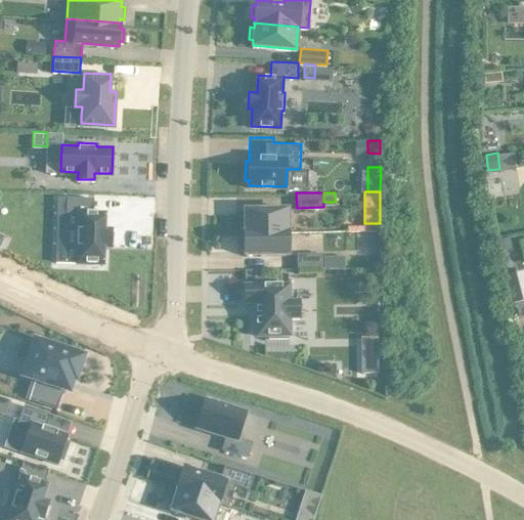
[(57,211),(56,261),(103,262),(104,246),(111,246),(112,228),(104,228),(105,211),(93,211),(94,197),(67,196),(67,211),(57,211)]
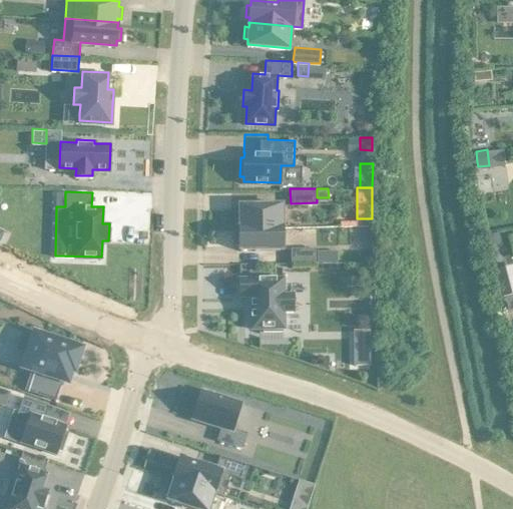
[(239,225),(283,225),(283,202),(239,203),(239,208),(235,208),(235,220),(239,220),(239,224),(239,225)]
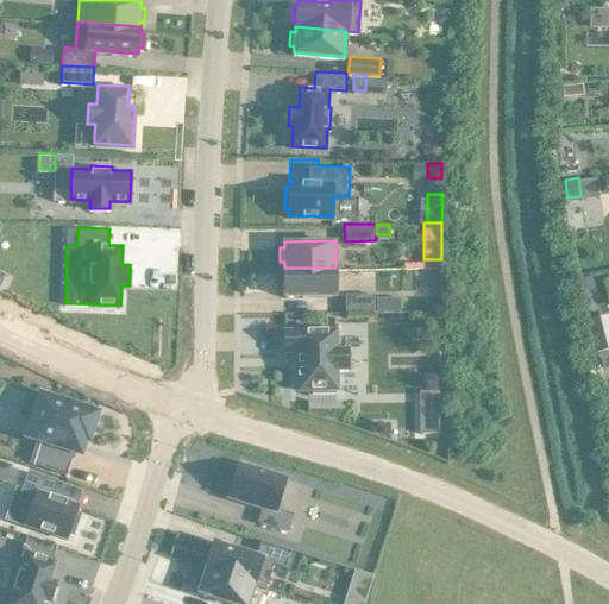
[(336,294),(336,268),(284,268),(284,274),(280,274),(280,288),(284,288),(284,294),(336,294)]
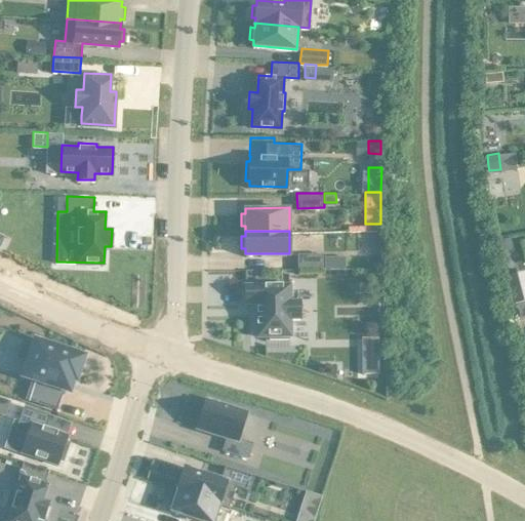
[(297,252),(297,268),(325,267),(325,266),(325,254),(324,252),(297,252)]
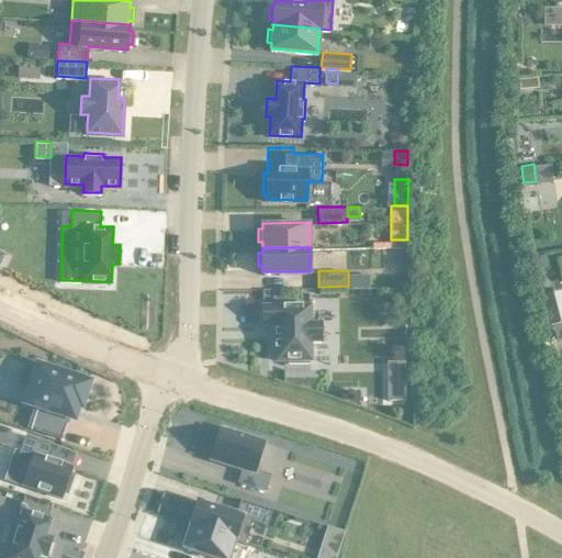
[(370,271),(348,272),(348,285),(370,285),(370,271)]
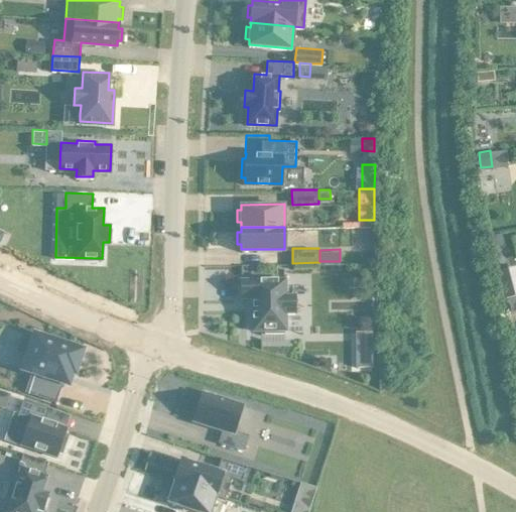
[(515,264),(500,268),(507,296),(515,293),(515,264)]
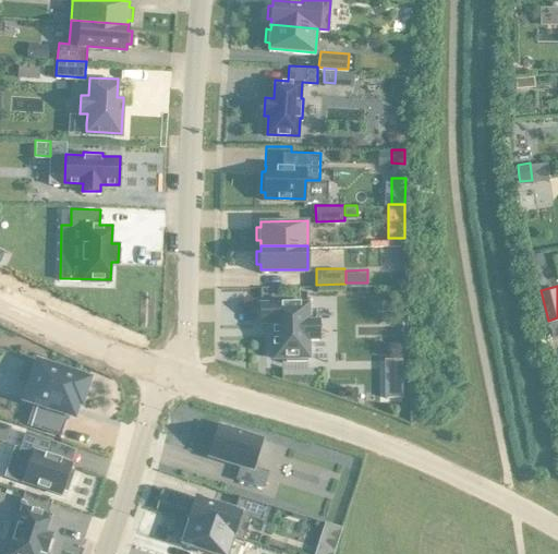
[(308,301),(261,302),(262,320),(274,320),(274,335),(274,356),(287,356),(287,358),(306,358),(306,356),(308,356),(308,337),(318,337),(318,318),(308,318),(308,301)]
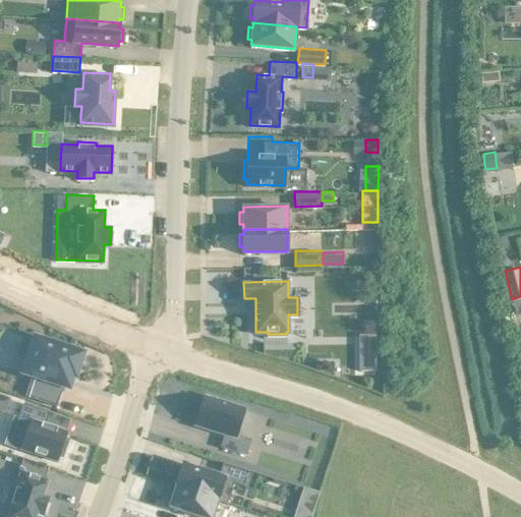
[(375,333),(359,333),(359,343),(375,343),(375,333)]
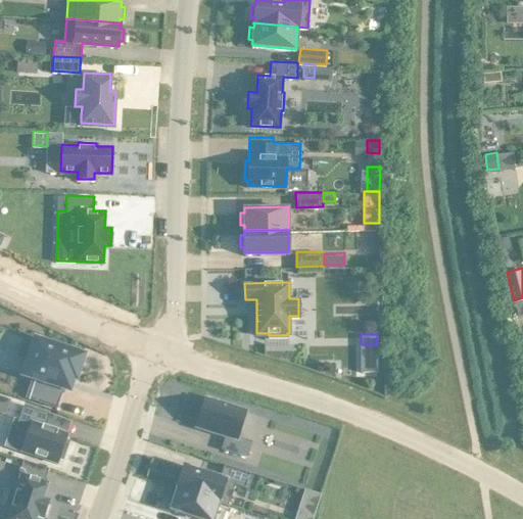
[(25,339),(19,355),(31,359),(27,373),(35,376),(28,396),(58,406),(64,386),(70,387),(75,376),(77,376),(84,355),(38,339),(36,342),(25,339)]
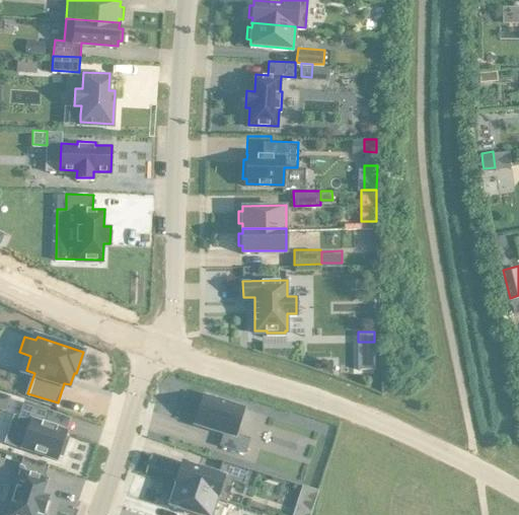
[(0,391),(0,406),(5,408),(9,395),(0,391)]
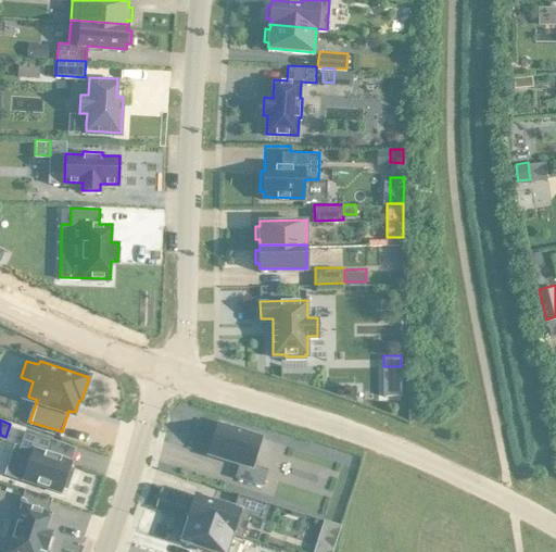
[(218,422),(209,452),(240,462),(237,475),(263,484),(267,468),(253,464),(262,435),(218,422)]
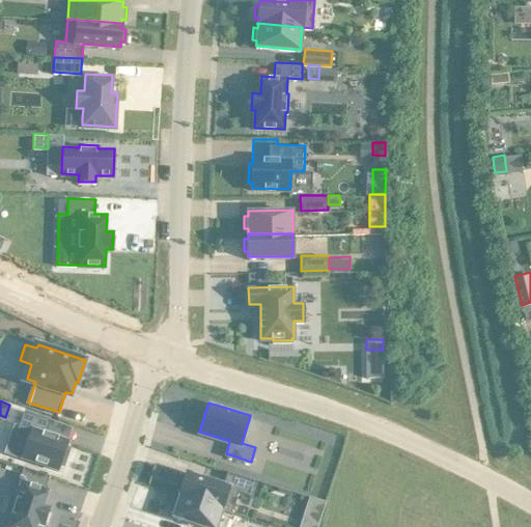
[(68,440),(46,432),(51,418),(24,409),(16,435),(28,439),(23,455),(58,468),(60,463),(64,465),(71,446),(66,445),(68,440)]
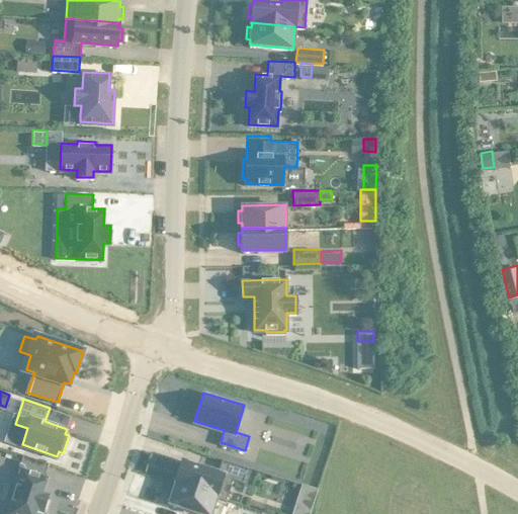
[(326,420),(323,430),(334,433),(337,423),(326,420)]
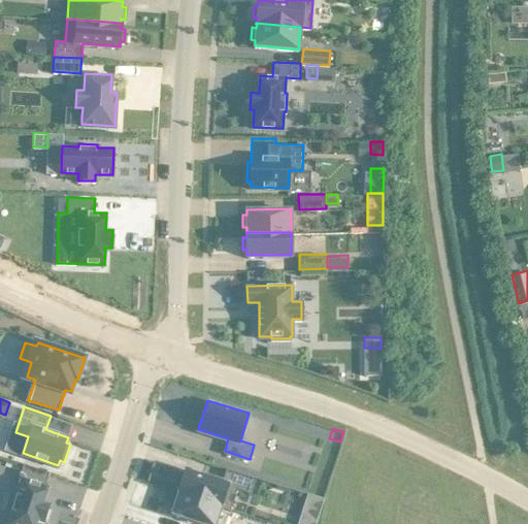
[(43,520),(48,503),(42,501),(47,486),(46,485),(51,471),(25,463),(20,477),(22,478),(17,493),(13,492),(8,510),(10,510),(5,523),(34,523),(36,518),(43,520)]
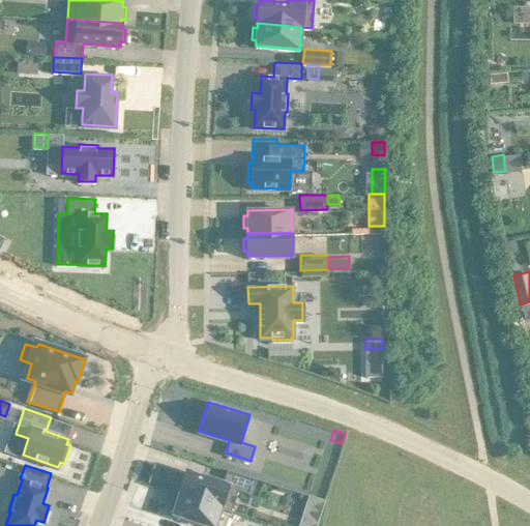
[(180,474),(177,487),(180,488),(179,492),(232,509),(238,489),(248,492),(254,477),(228,469),(223,483),(186,470),(184,475),(180,474)]
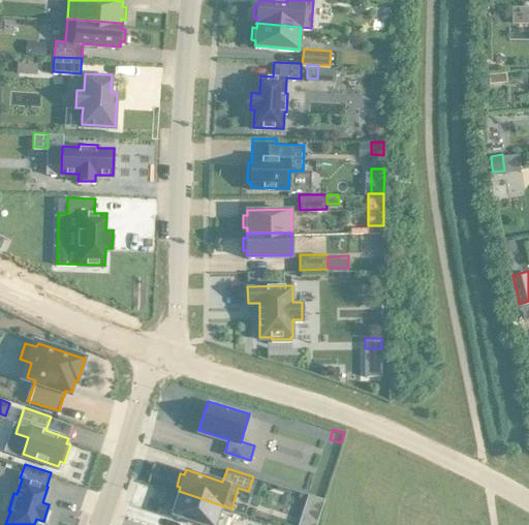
[(324,498),(331,477),(319,474),(313,494),(324,498)]
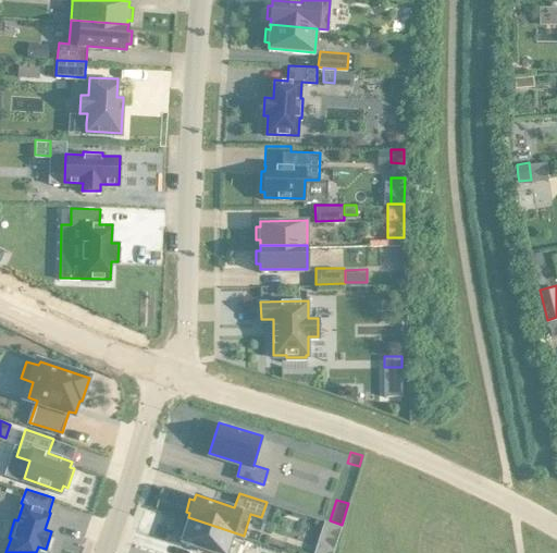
[(183,521),(178,535),(183,536),(182,541),(218,552),(226,552),(233,533),(243,537),(244,536),(188,517),(188,518),(188,519),(187,523),(183,521)]
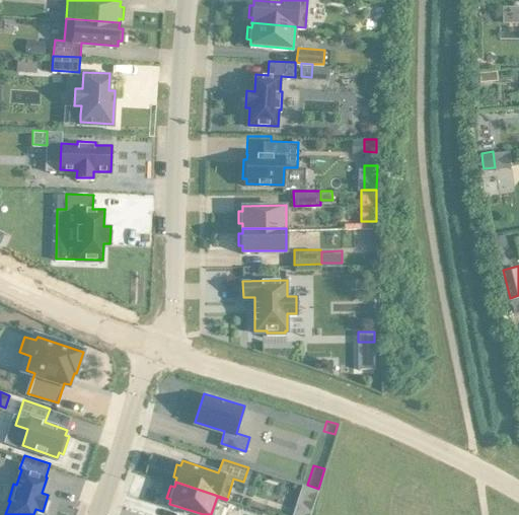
[(303,484),(299,494),(314,499),(318,489),(307,485),(303,484)]
